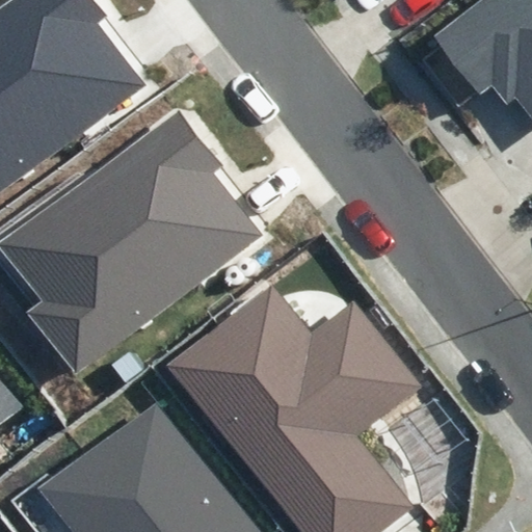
[(108,15),(96,0),(6,0),(0,5),(0,192),(143,83),(98,23),(108,15)]
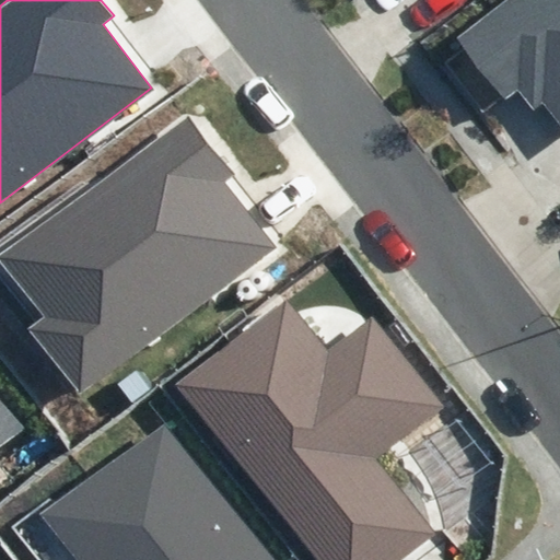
[(559,0),(506,0),(457,38),(504,101),(518,91),(533,111),(544,103),(559,124),(559,0)]
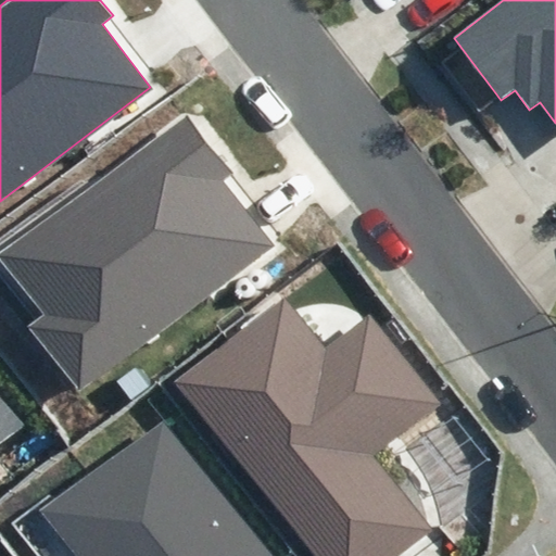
[(78,392),(269,244),(220,181),(232,173),(186,114),(0,257),(43,312),(26,325),(78,392)]
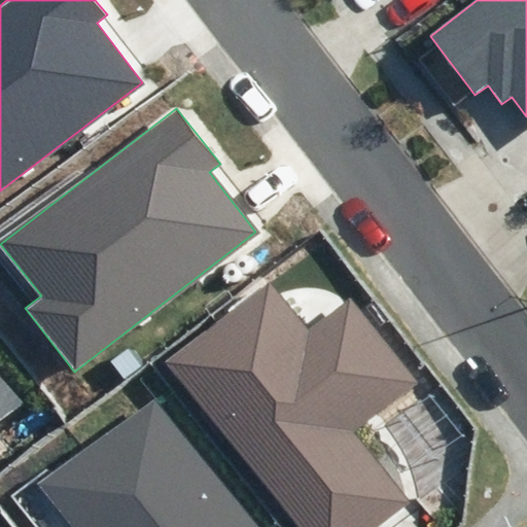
[(309,328),(270,280),(167,362),(299,526),(378,526),(410,502),(353,431),(416,381),(349,297),(309,328)]
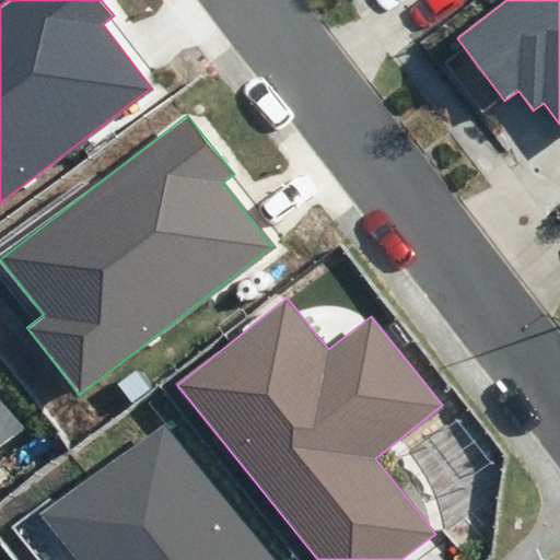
[(0,445),(22,428),(0,400),(0,445)]
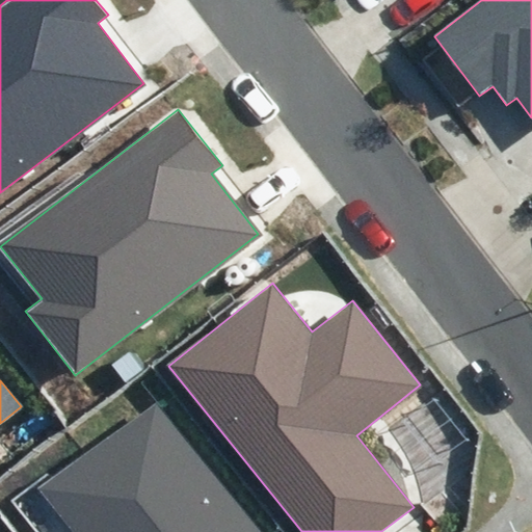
[(259,531),(157,401),(42,489),(74,531),(259,531)]
